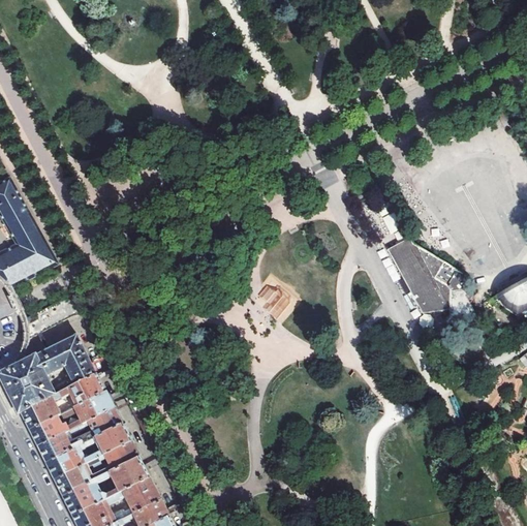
[(222,20),(215,24),(217,28),(214,29),(215,30),(213,31),(214,33),(216,32),(219,39),(233,31),(227,23),(224,24),(222,20)]
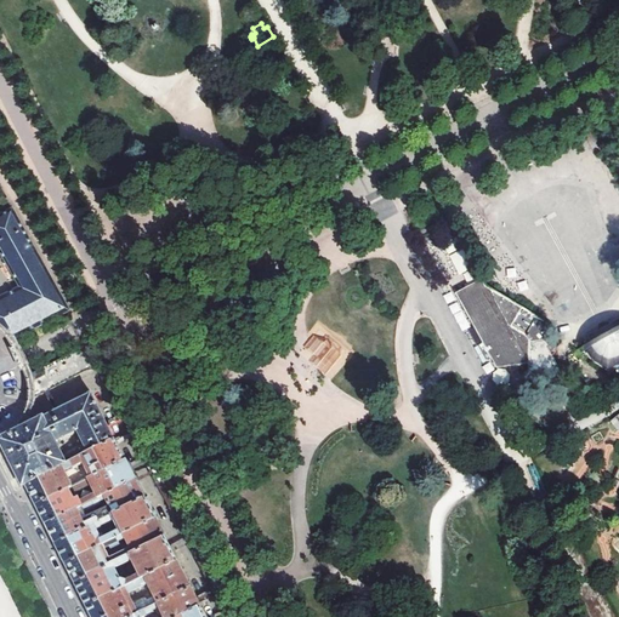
[(0,253),(18,285),(0,293),(0,320),(5,324),(9,329),(13,336),(68,308),(11,205),(0,210),(0,253)]
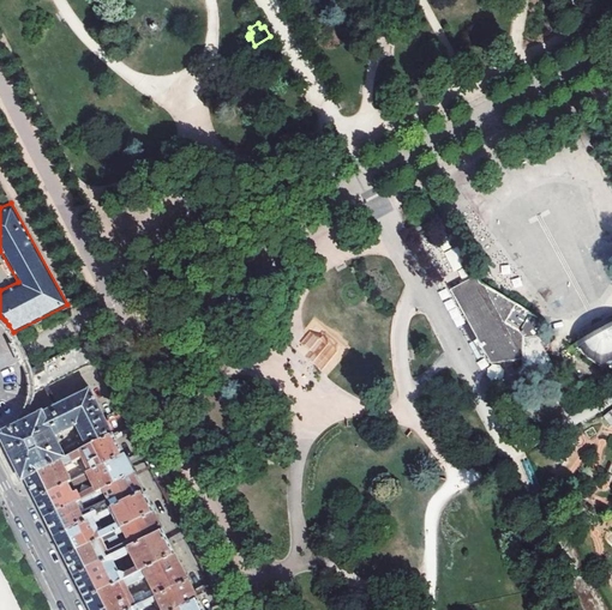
[(469,266),(473,273),(449,285),(489,361),(521,355),(520,373),(522,372),(522,368),(549,364),(550,362),(539,340),(543,339),(545,338),(533,316),(533,315),(535,315),(535,314),(479,279),(472,266),(469,266)]
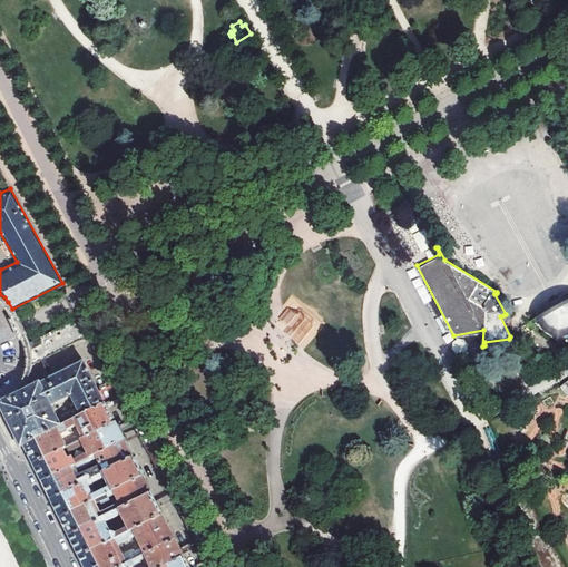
[(536,314),(530,318),(532,321),(538,319),(539,321),(541,321),(544,323),(545,325),(548,328),(549,329),(552,330),(556,331),(558,332),(561,332),(564,336),(567,334),(567,289),(564,292),(560,289),(557,287),(555,287),(552,289),(551,290),(550,291),(549,293),(549,295),(549,300),(544,303),(545,308),(535,312),(536,314)]
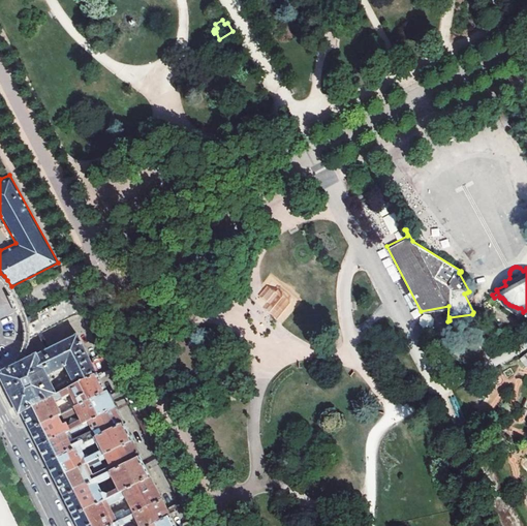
[(75,334),(35,353),(44,373),(64,364),(71,378),(66,381),(64,377),(57,381),(51,385),(55,392),(71,383),(95,371),(96,371),(76,334),(78,334),(78,333),(78,332),(76,332),(75,332),(75,333),(75,334)]
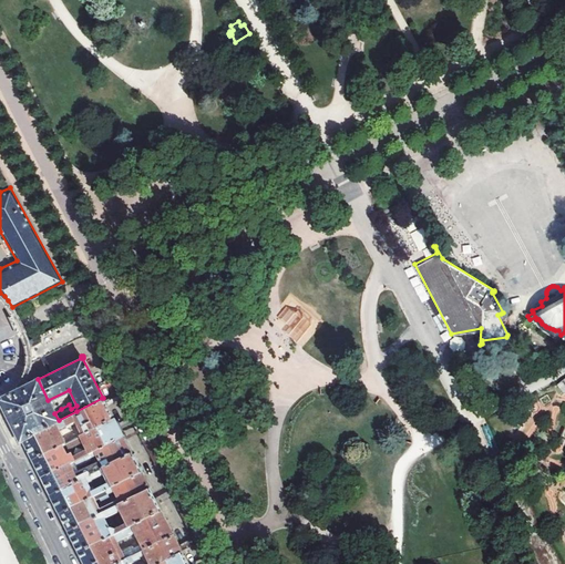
[(54,422),(59,420),(54,413),(48,400),(38,379),(31,382),(30,381),(29,380),(27,379),(26,378),(19,387),(16,390),(0,398),(0,403),(2,408),(1,409),(1,411),(3,410),(7,414),(4,417),(6,419),(8,418),(10,421),(8,423),(9,426),(11,426),(13,430),(11,431),(13,433),(14,432),(16,434),(17,437),(16,438),(17,442),(22,440),(54,422)]
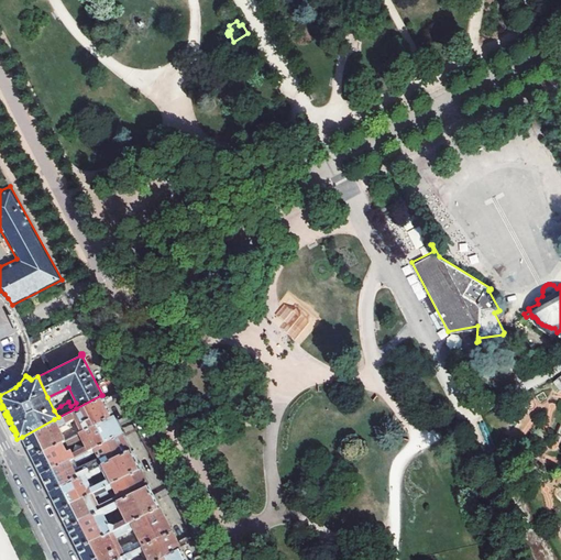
[(113,380),(124,401),(132,394),(123,375),(113,380)]
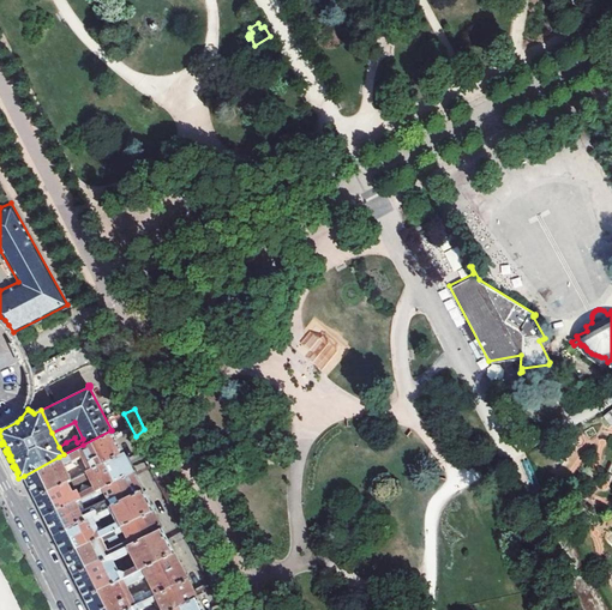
[(136,436),(145,456),(155,450),(144,429),(136,436)]
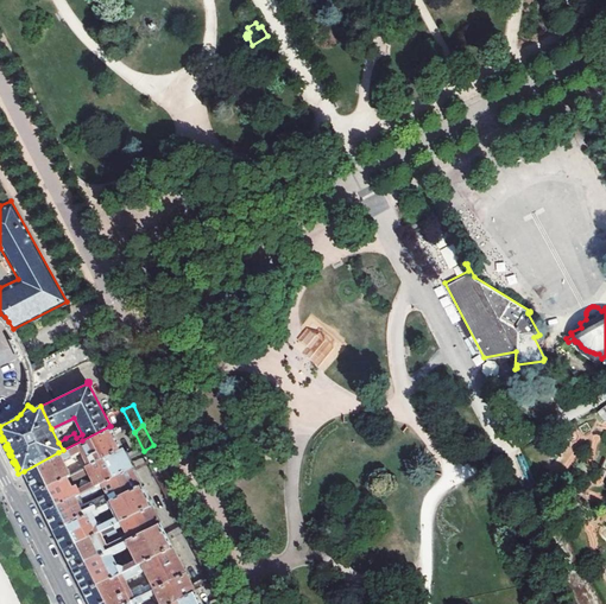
[(63,450),(58,452),(63,459),(80,451),(87,465),(121,447),(109,426),(82,440),(63,450)]
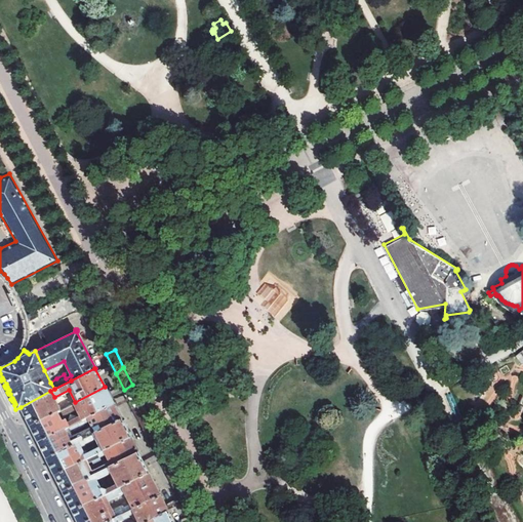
[(124,390),(132,405),(143,404),(132,385),(124,390)]
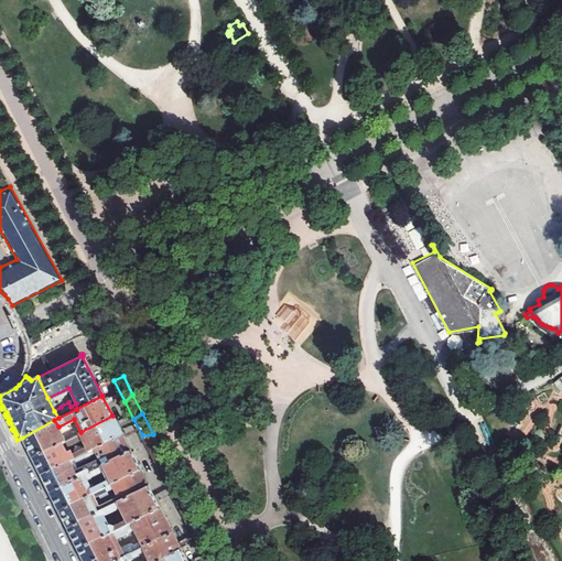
[(64,440),(62,441),(63,444),(80,437),(87,450),(88,450),(94,446),(121,433),(125,432),(122,427),(119,429),(112,416),(80,432),(64,440)]
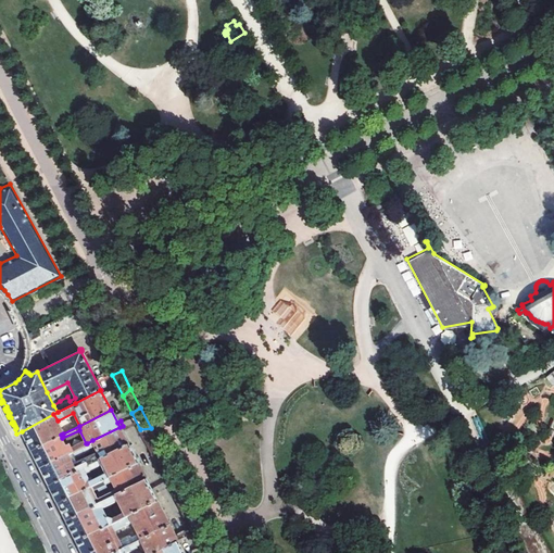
[(63,434),(58,420),(53,414),(22,431),(29,447),(30,450),(61,435),(63,434)]
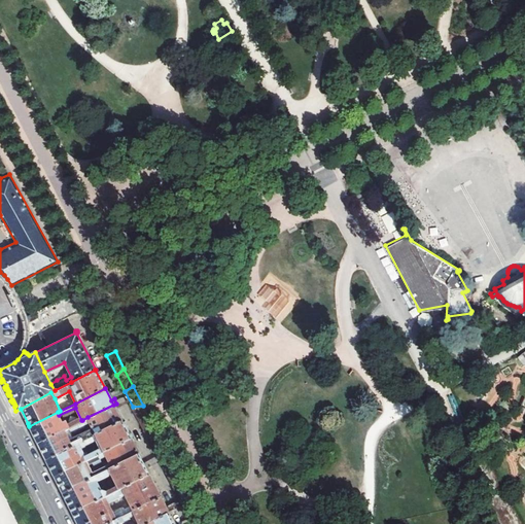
[(93,427),(96,433),(125,419),(124,418),(120,419),(113,405),(88,417),(93,427)]
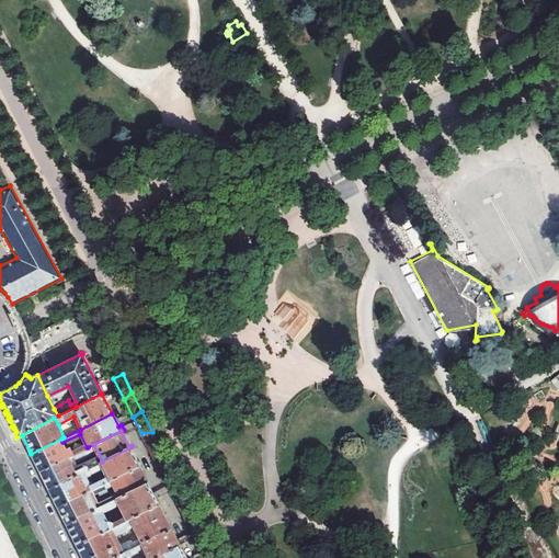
[(141,433),(152,456),(162,452),(152,432),(141,433)]
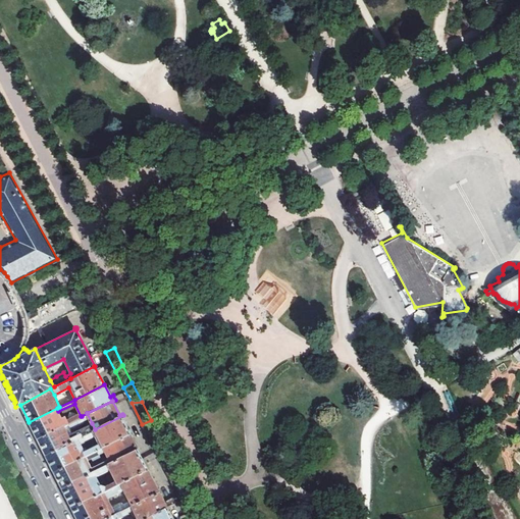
[(61,417),(58,411),(57,408),(29,422),(36,434),(37,437),(67,422),(64,415),(61,417)]
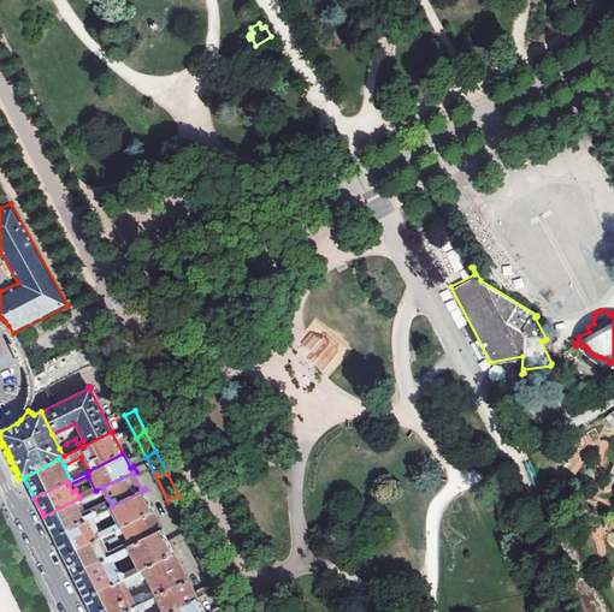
[(119,528),(152,511),(155,510),(151,503),(148,503),(145,495),(147,494),(146,489),(112,506),(110,507),(119,528)]
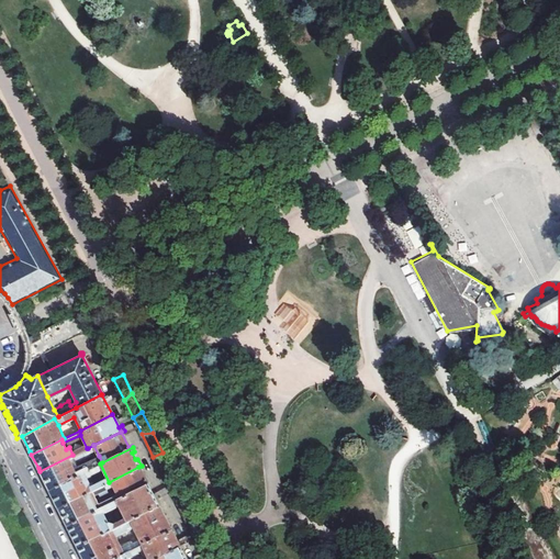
[(87,470),(89,469),(87,462),(75,468),(71,462),(90,454),(88,448),(87,448),(73,455),(40,471),(46,485),(48,489),(87,470)]
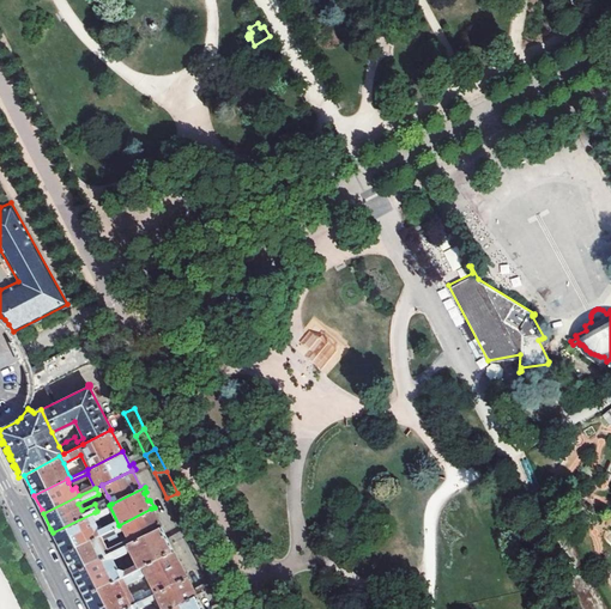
[(95,504),(97,511),(109,505),(112,504),(108,497),(95,504)]
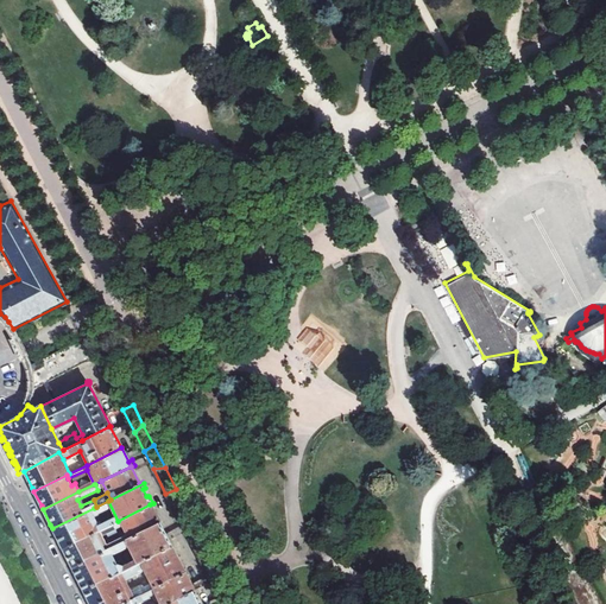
[(99,529),(101,534),(106,532),(107,534),(114,531),(114,528),(121,525),(128,539),(159,523),(150,504),(118,521),(102,528),(99,529)]
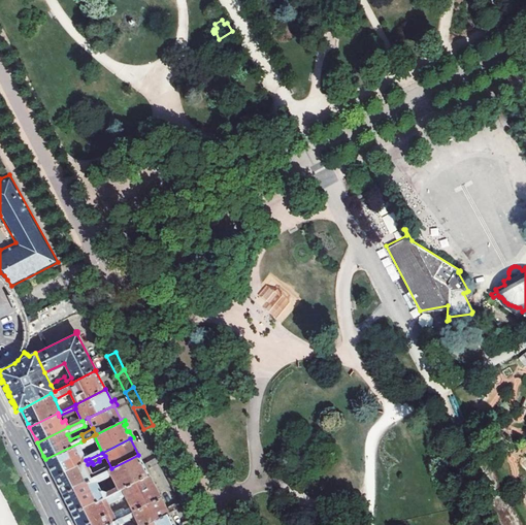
[(86,460),(89,459),(86,452),(84,454),(80,449),(85,447),(81,441),(45,459),(53,472),(54,476),(86,460)]
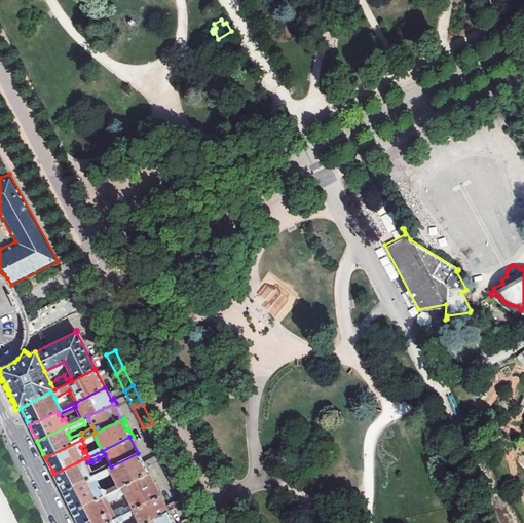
[(94,475),(96,479),(110,472),(118,488),(148,473),(138,453),(111,467),(94,475)]
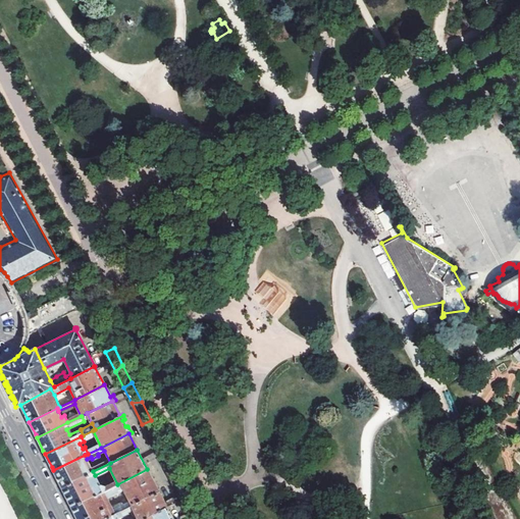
[(87,459),(85,455),(53,470),(60,483),(61,486),(93,471),(92,468),(94,467),(92,464),(90,465),(87,459)]
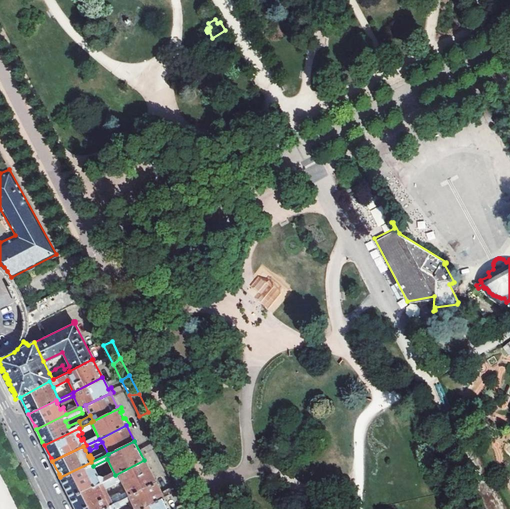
[(102,482),(104,487),(121,479),(128,494),(155,481),(144,460),(115,475),(102,482)]
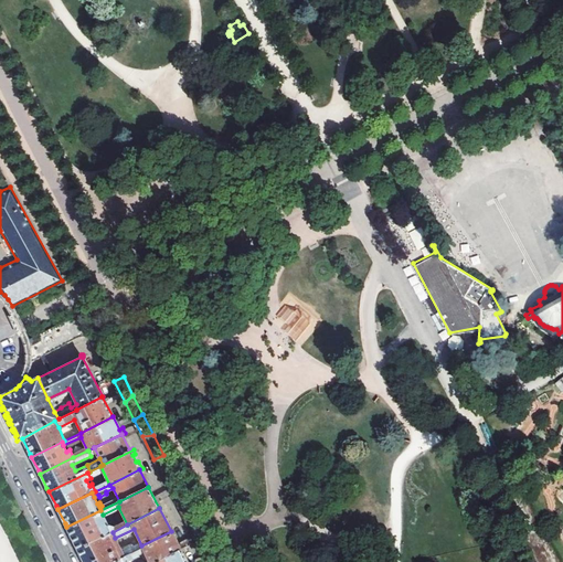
[(103,515),(101,510),(66,527),(73,540),(77,549),(112,532),(103,515)]
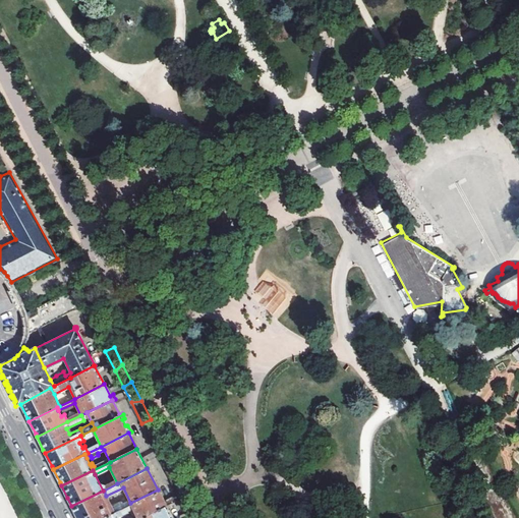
[(130,503),(137,517),(142,517),(166,507),(164,503),(166,502),(160,490),(158,490),(130,503)]
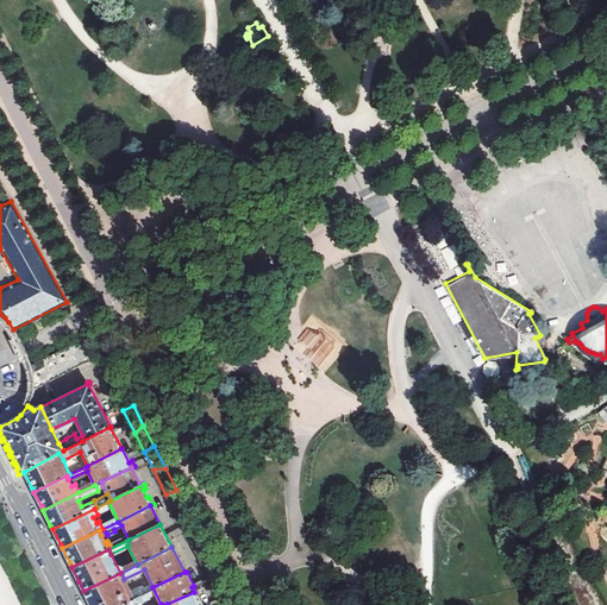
[(124,579),(121,573),(120,573),(83,591),(91,604),(117,604),(133,597),(124,579)]
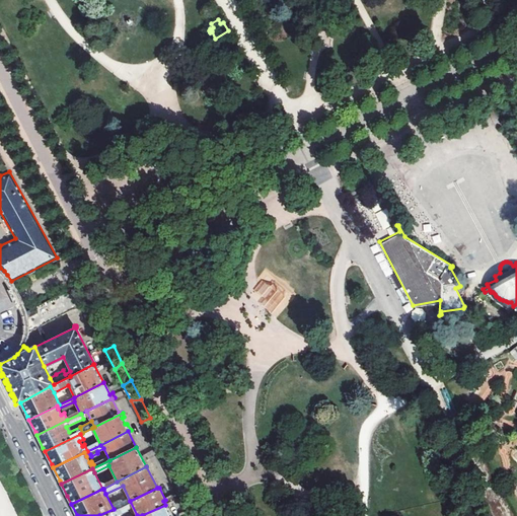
[(179,497),(190,515),(198,511),(188,492),(179,497)]
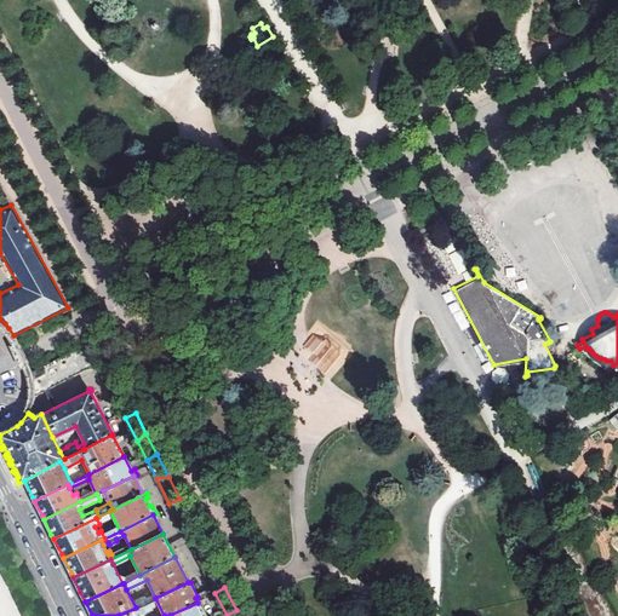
[(137,615),(142,612),(146,603),(136,608),(119,615),(137,615)]
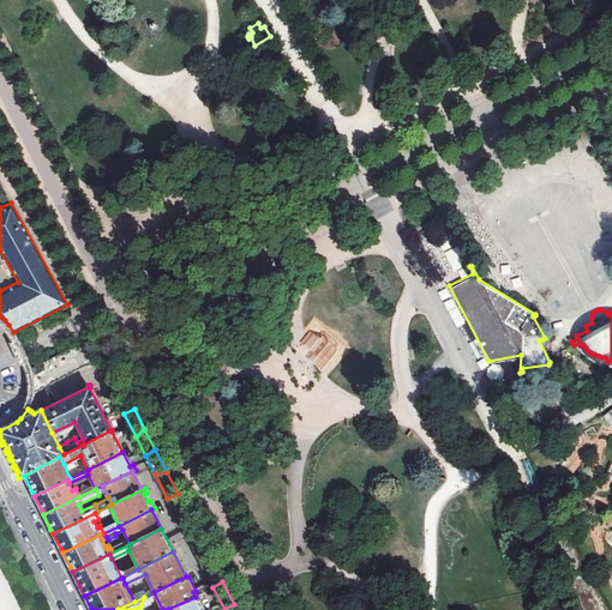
[(202,609),(196,597),(168,609),(202,609)]
